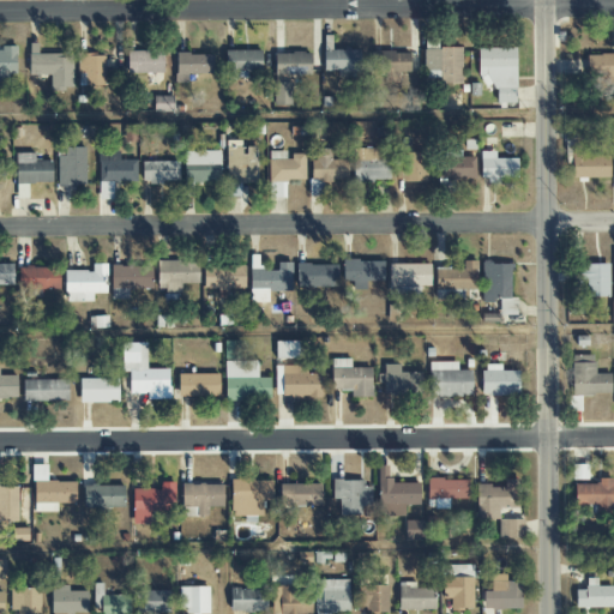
[(38,55),(38,44),(29,44),(29,76),(50,74),(50,89),(73,88),(72,55),(38,55)]
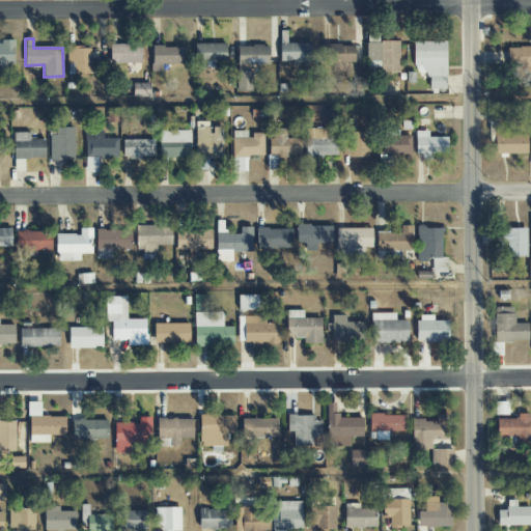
[(0,67),(14,68),(15,42),(0,40),(0,67)]
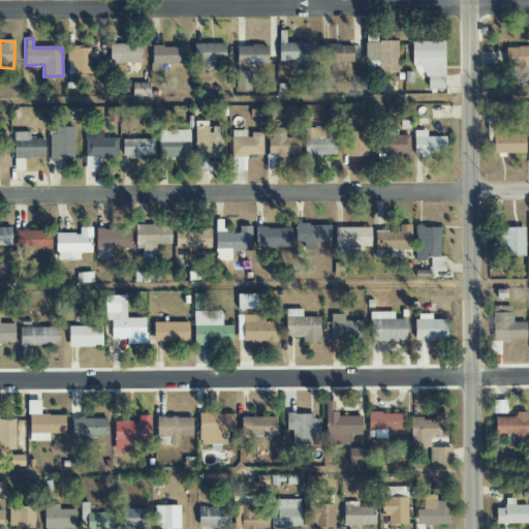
[(398,42),(366,41),(365,71),(383,72),(383,82),(398,82),(398,42)]
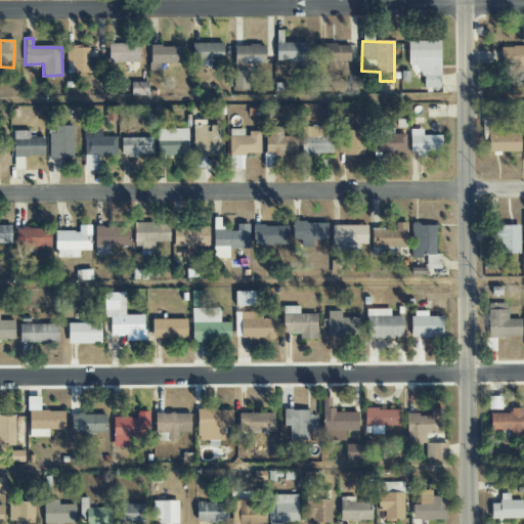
[(424,88),(441,88),(440,41),(408,41),(409,76),(424,76),(424,88)]
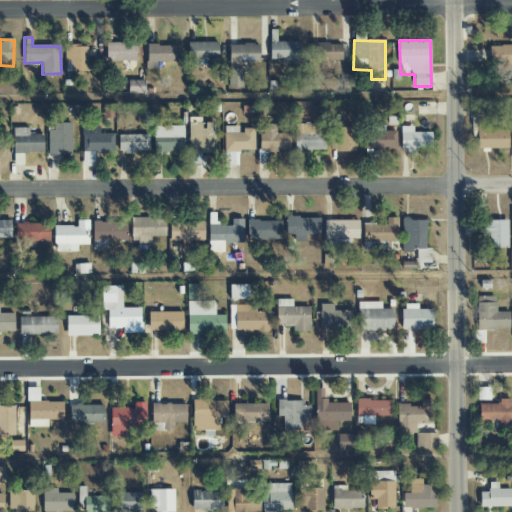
[(511,40),(511,47),(489,46),(489,60),(511,61),(511,64),(511,63),(511,40)]
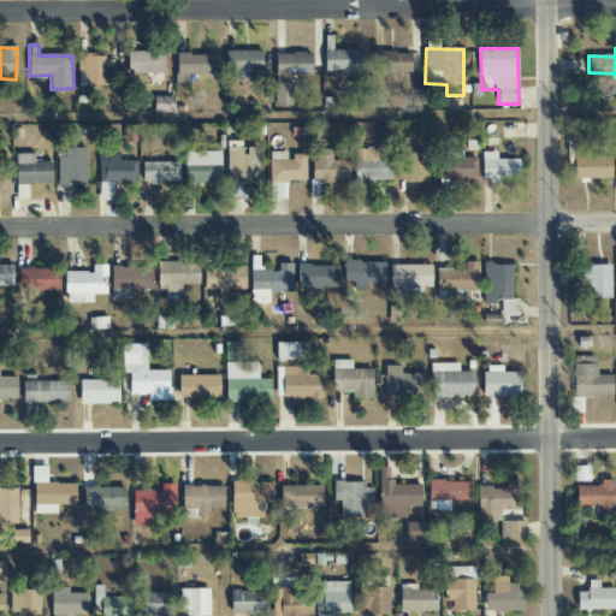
[(325,71),(362,72),(362,51),(325,49),(325,71)]
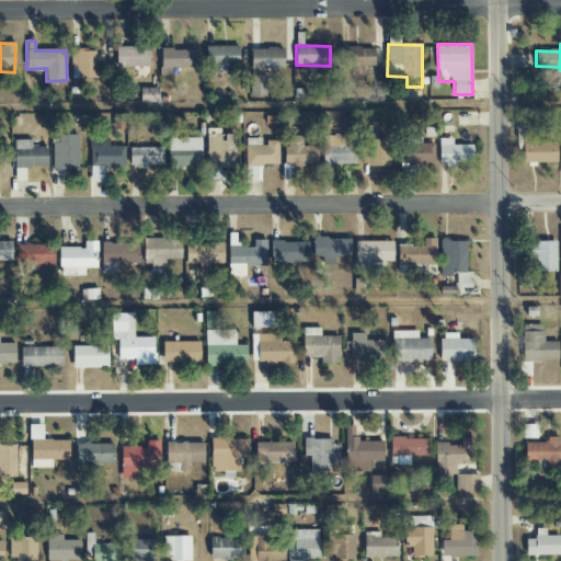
[(149,46),(116,47),(116,67),(150,67),(149,46)]
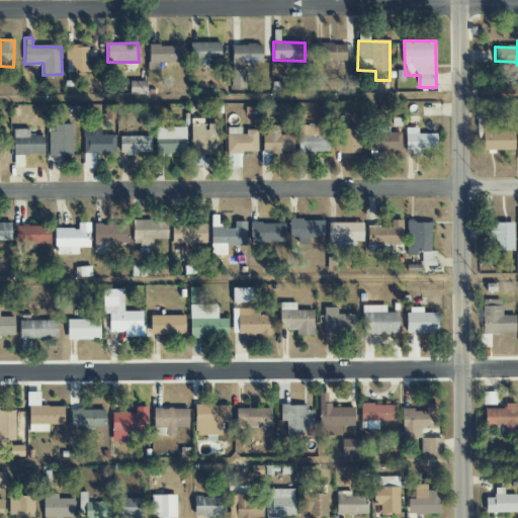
[(221,42),(190,42),(190,67),(208,66),(208,61),(221,61),(221,42)]
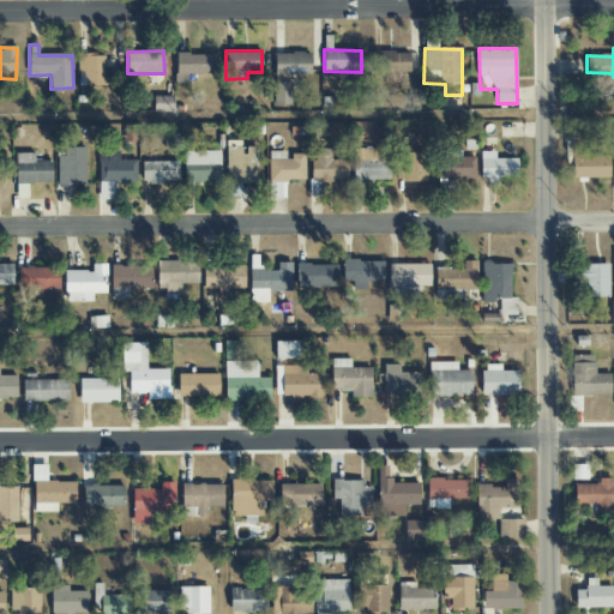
[(410,53),(378,52),(378,83),(399,84),(399,73),(410,73),(410,53)]
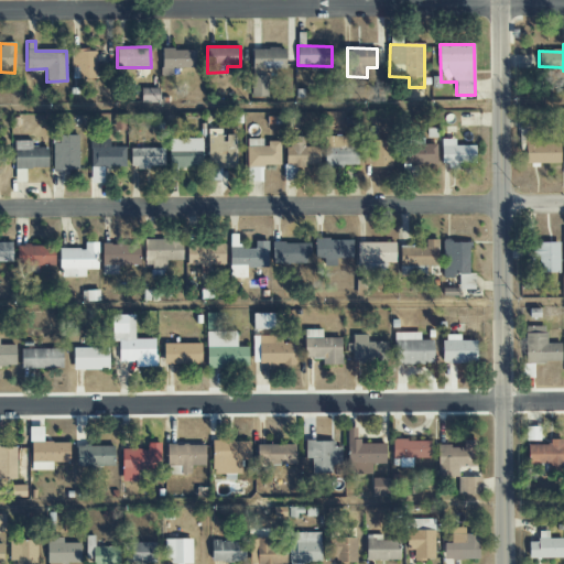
[(251,50),(252,69),(285,68),(285,49),(251,50)]
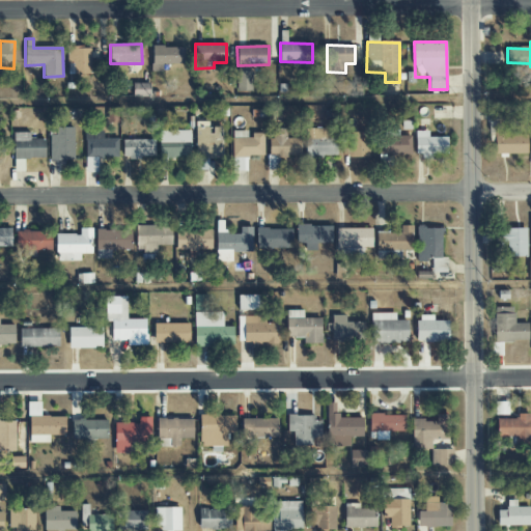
[(185,47),(152,48),(152,72),(163,72),(163,64),(185,64),(185,47)]
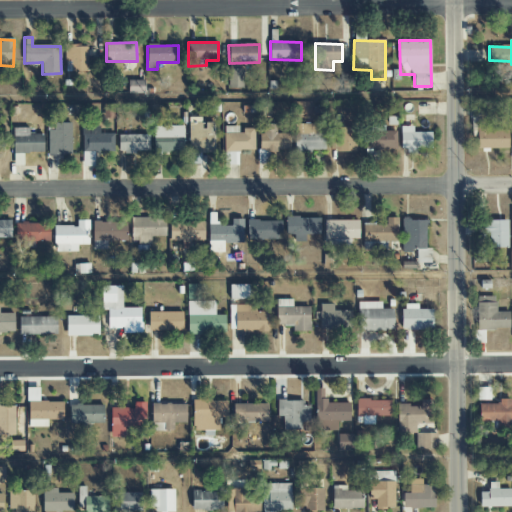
[(70,72),(87,71),(87,46),(65,46),(65,61),(70,61),(70,72)]
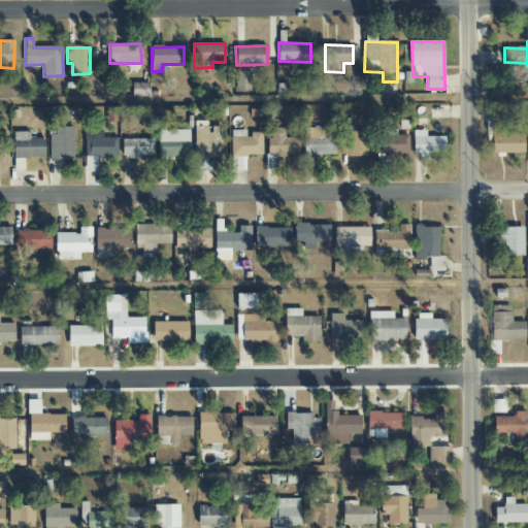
[(251,71),(234,72),(235,92),(252,91),(251,71)]
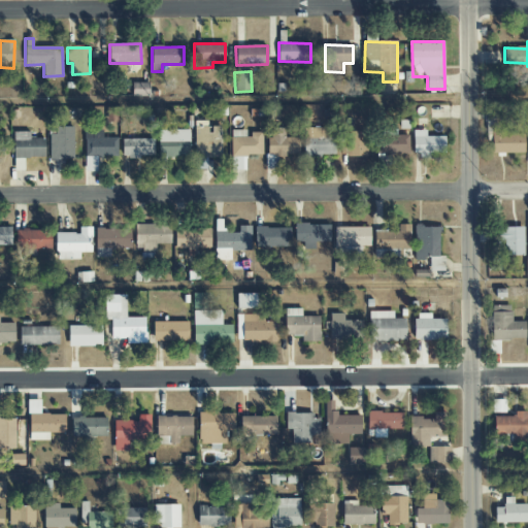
[(132,96),(149,97),(149,84),(133,83),(132,96)]
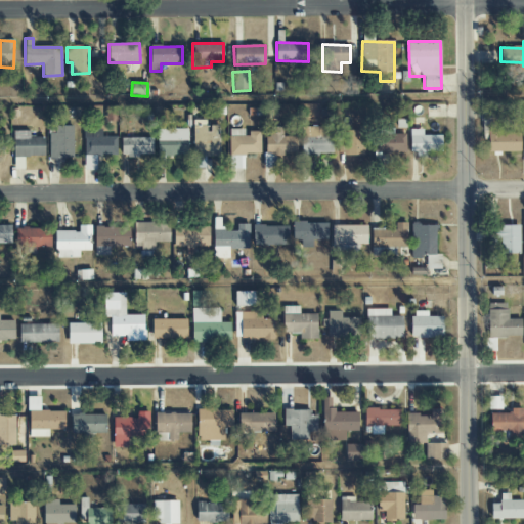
[(219,126),(208,126),(208,120),(192,121),(193,157),(220,157),(219,126)]
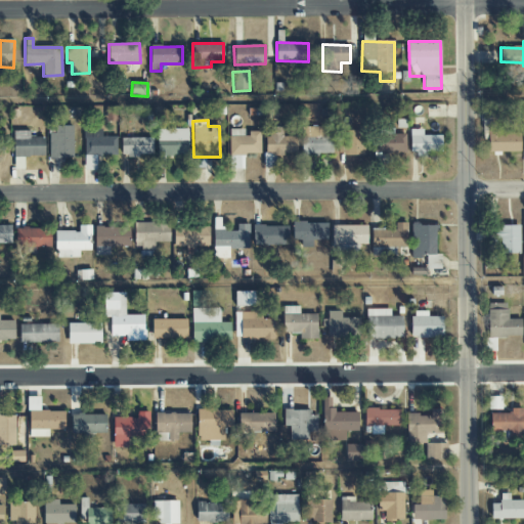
[(74,159),(73,126),(50,127),(50,160),(74,159)]
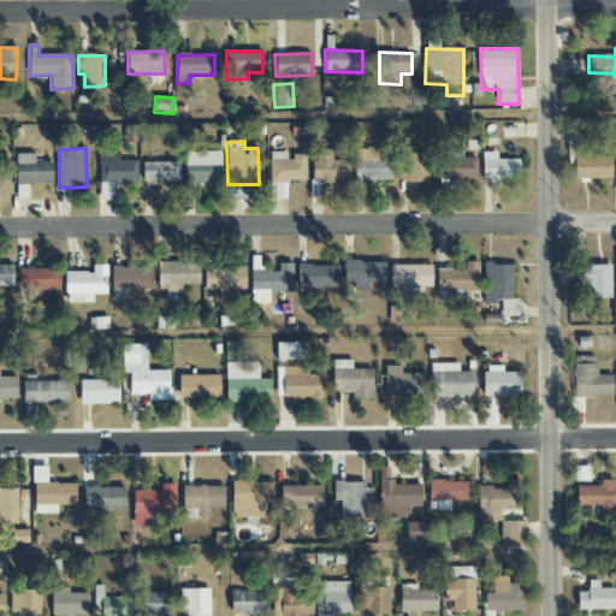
[(312,182),(349,183),(349,161),(332,160),(333,149),(318,149),(318,160),(313,160),(312,182)]
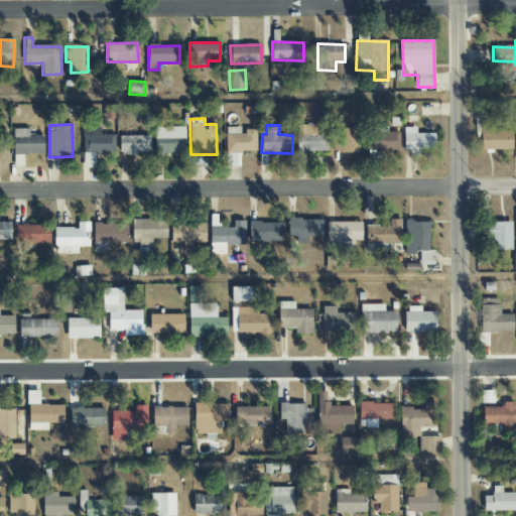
[(323,125),(298,125),(297,152),(328,152),(328,133),(323,133),(323,125)]
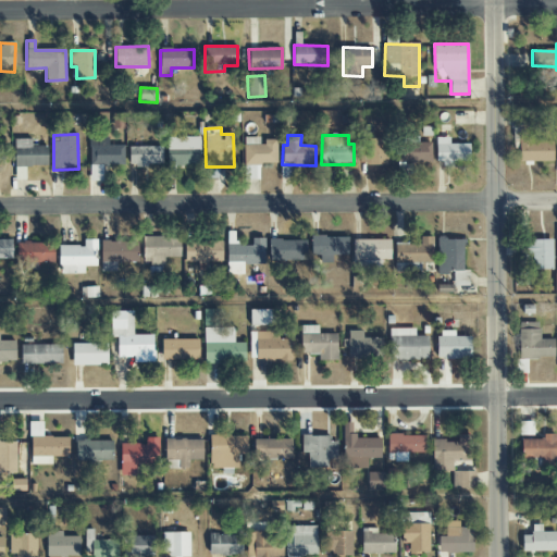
[(168,137),(168,165),(200,165),(199,137),(168,137)]
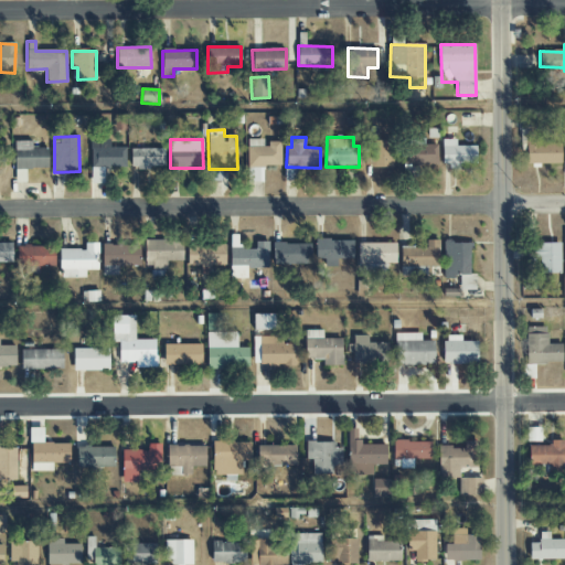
[(281,167),(280,142),(266,142),(266,139),(247,140),(247,167),(281,167)]
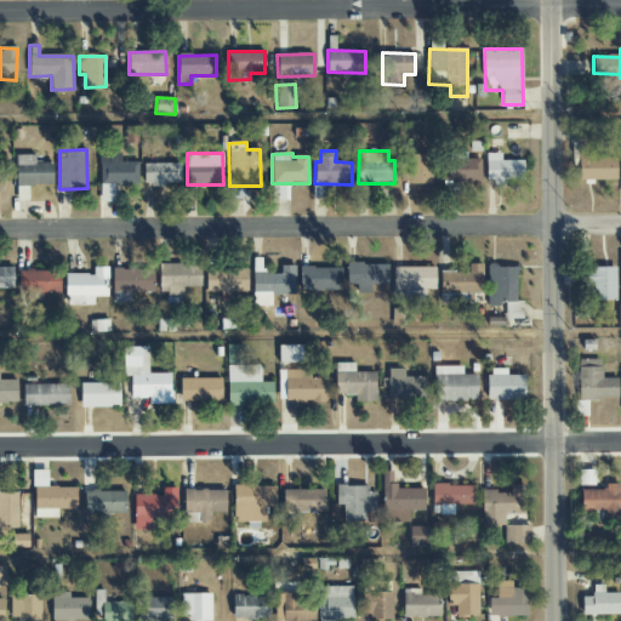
[(486,182),(524,182),(523,160),(501,160),(501,153),(485,154),(486,182)]
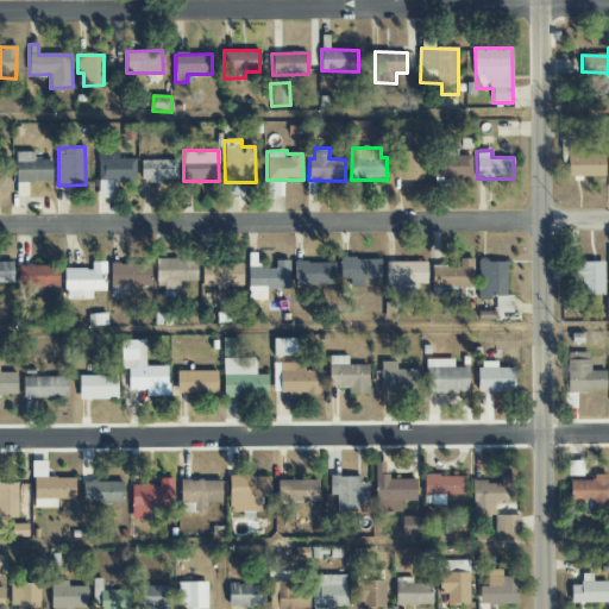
[(604,177),(604,155),(589,155),(589,150),(567,150),(567,176),(604,177)]
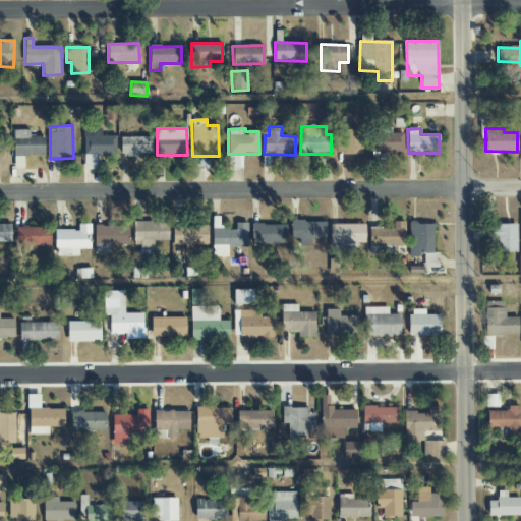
[(116,136),(101,135),(101,129),(85,129),(85,168),(96,168),(96,155),(116,155),(116,136)]
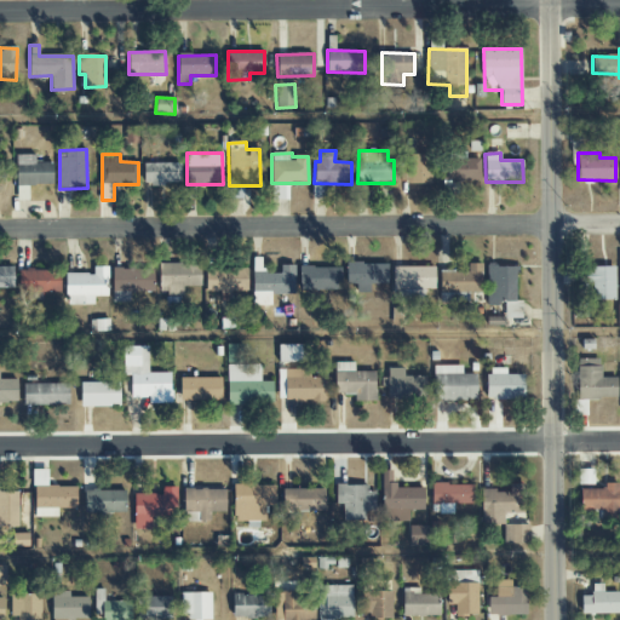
[(400,183),(431,184),(431,155),(409,154),(409,165),(401,165),(400,183)]
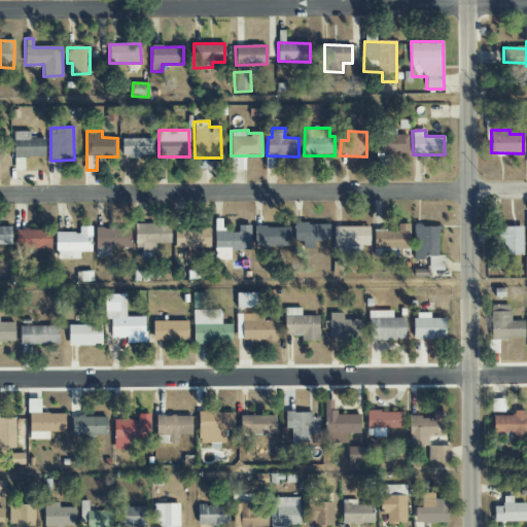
[(30,132),(13,132),(12,157),(44,159),(44,138),(30,138),(30,132)]
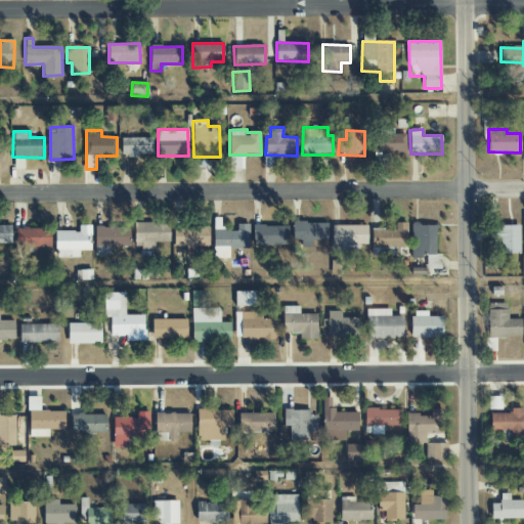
[(405,154),(405,134),(394,134),(394,131),(374,131),(374,155),(405,154)]
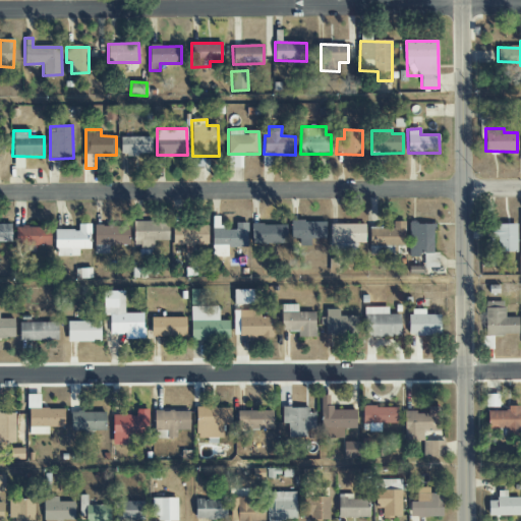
[(121,137),(120,155),(152,156),(152,137),(121,137)]
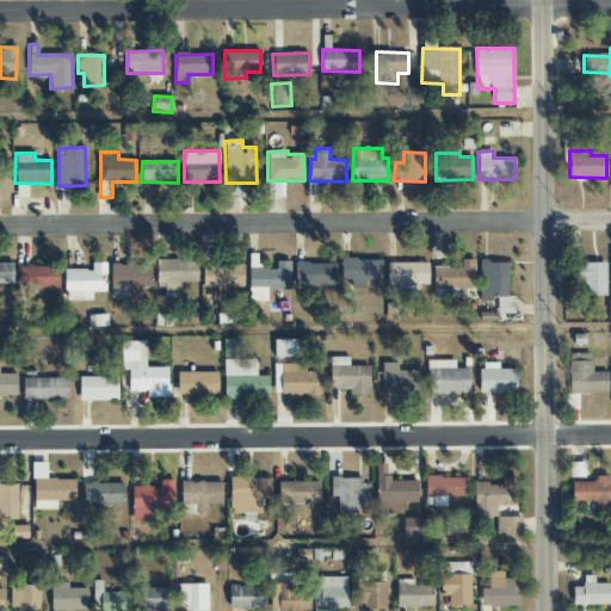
[(284,197),(284,183),(267,183),(267,197),(284,197)]
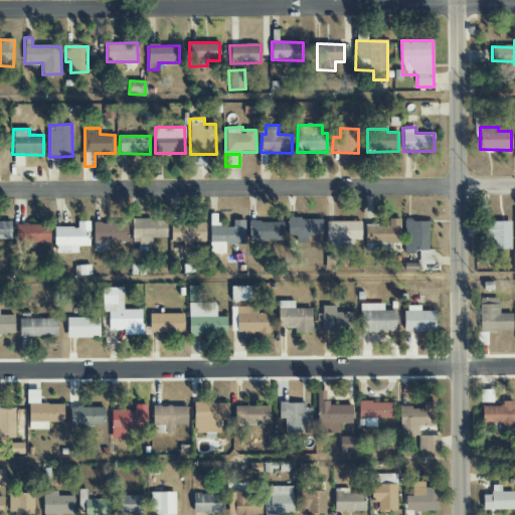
[(152,244),(152,238),(167,238),(167,219),(133,218),(132,244),(152,244)]
